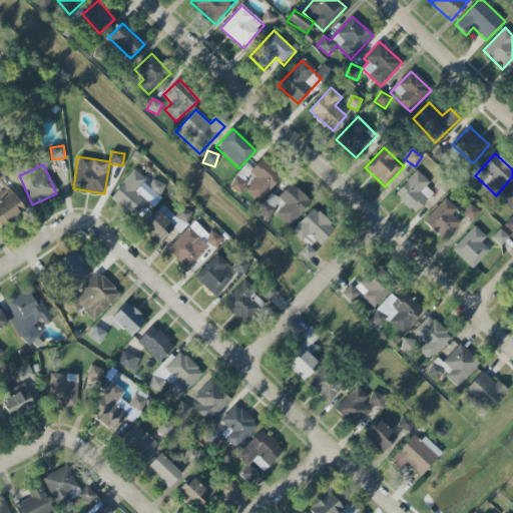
[(166,187),(154,178),(150,184),(131,170),(110,200),(135,217),(147,202),(153,206),(166,187)]
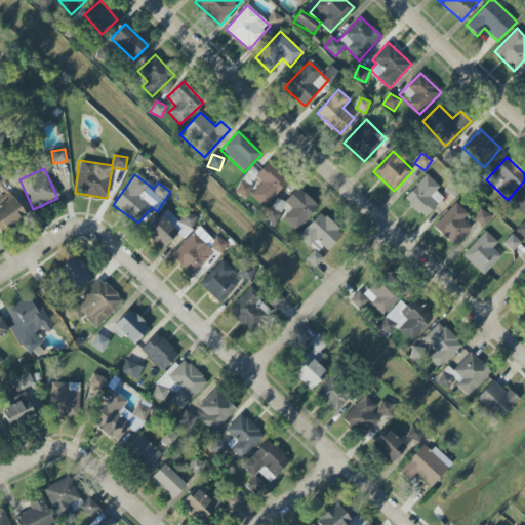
[(440,187),(427,174),(403,199),(425,218),(443,198),(436,192),(440,187)]
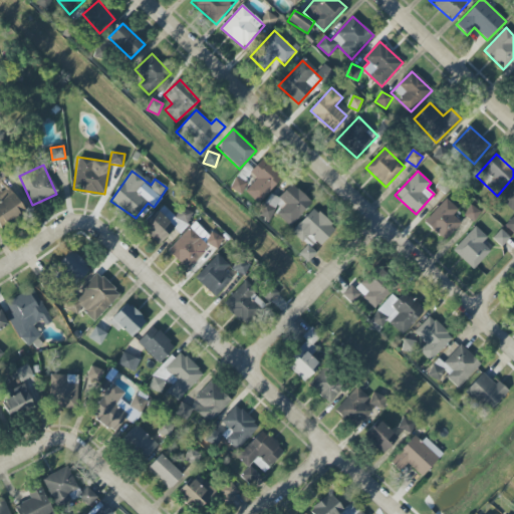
[(512,211),(513,209),(513,185),(500,200),(512,211)]
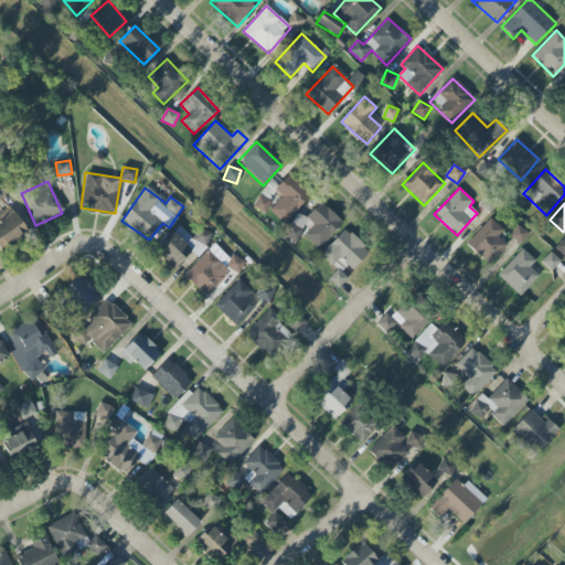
[(0,221),(0,251),(0,253),(29,234),(14,212),(0,221)]
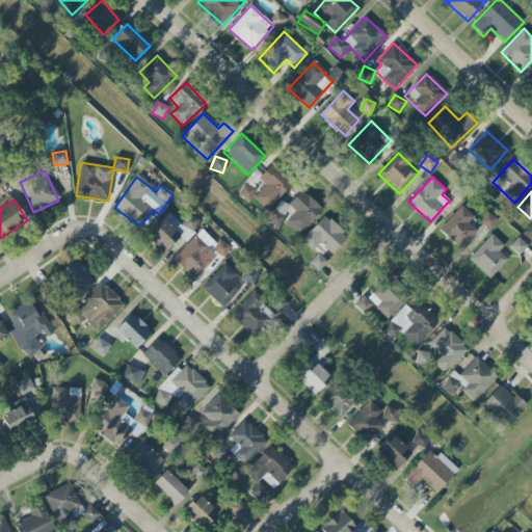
[(439,230),(460,249),(477,231),(469,223),(474,217),(461,206),(439,230)]
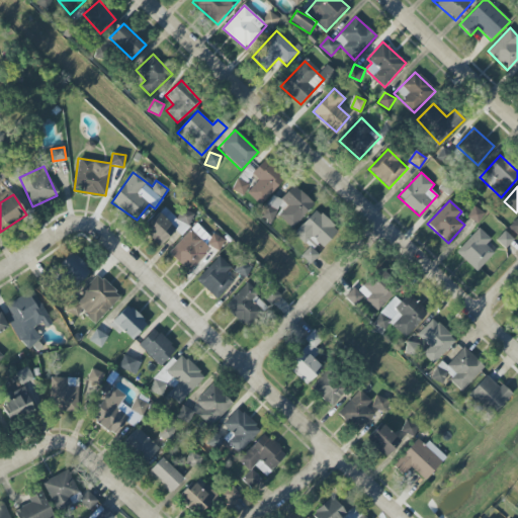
[(176,218),(163,205),(142,230),(160,247),(175,231),(180,235),(195,218),(184,208),(176,218)]
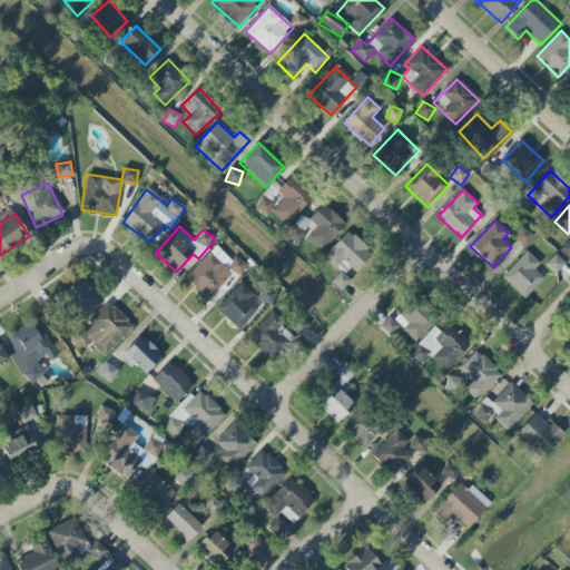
[(526,246),(533,235),(521,228),(514,238),(526,246)]
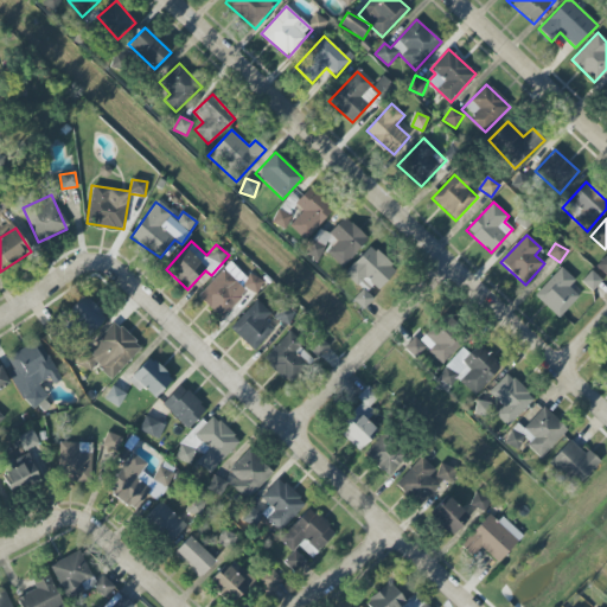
[(356,286),(366,276),(378,289),(396,272),(372,247),(344,273),(356,286)]
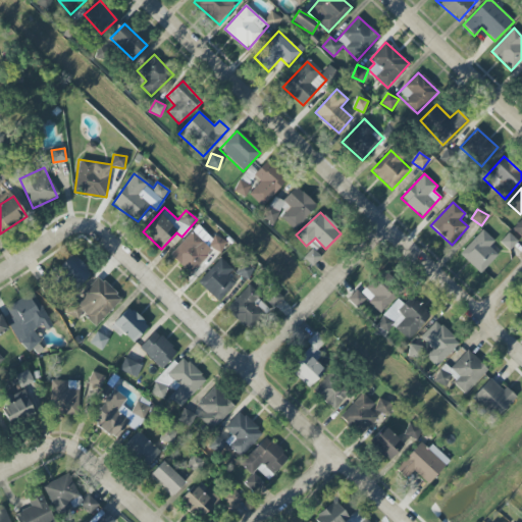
[(191,274),(214,249),(218,253),(226,245),(216,235),(212,239),(198,225),(170,255),(191,274)]
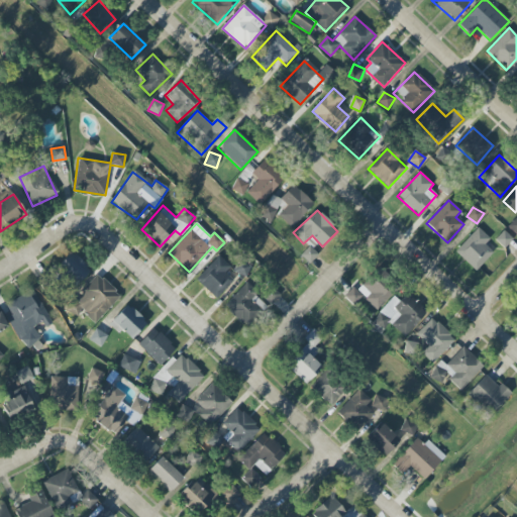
[(490,239),(478,228),(455,252),(476,271),(493,252),(485,244),(490,239)]
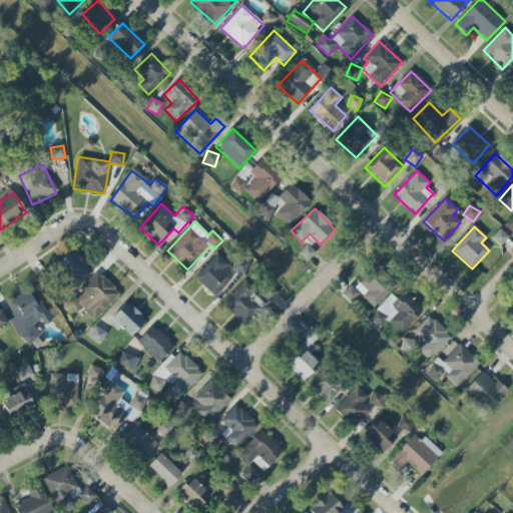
[(492,237),(500,245),(508,237),(500,229),(492,237)]
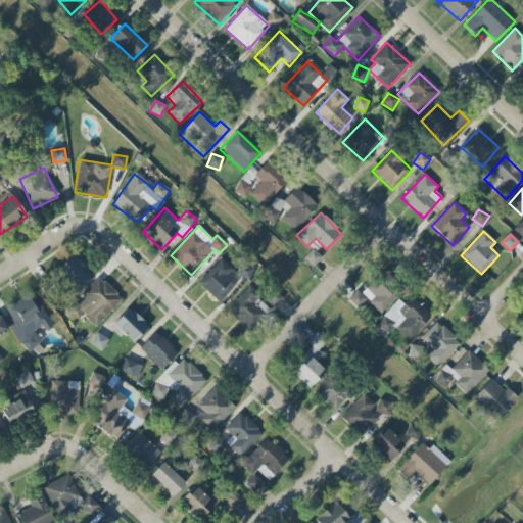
[(310,244),(314,249),(304,256),(312,266),(322,258),(316,250),(322,246),(316,239),(310,244)]
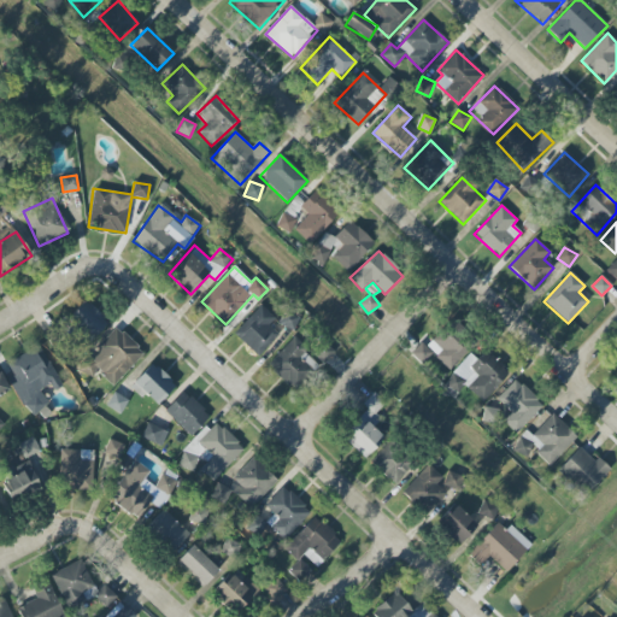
[(69,317),(92,340),(109,322),(86,299),(69,317)]
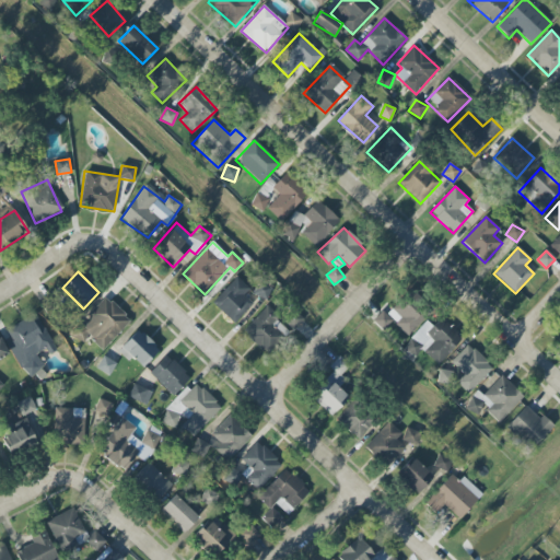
[(249,289),(236,277),(212,303),(234,324),(253,304),(244,295),(249,289)]
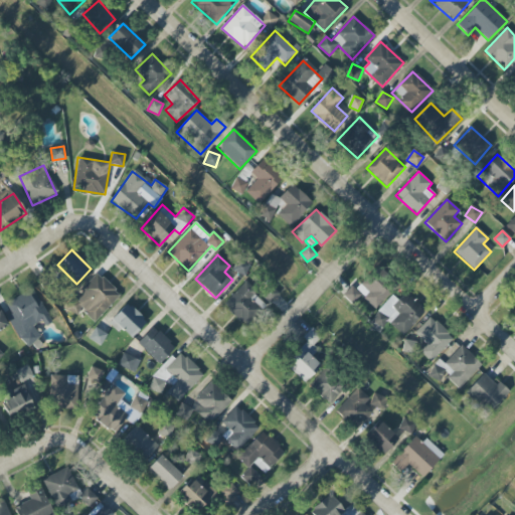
[(375,309),(392,292),(372,273),(355,290),(375,309)]
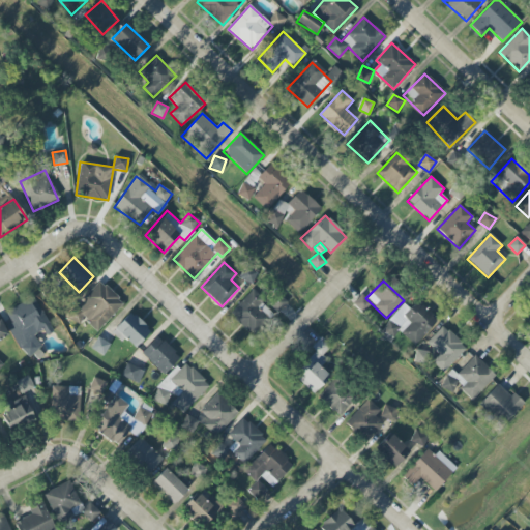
[(123,303),(100,282),(76,307),(67,317),(78,325),(83,319),(97,332),(123,303)]
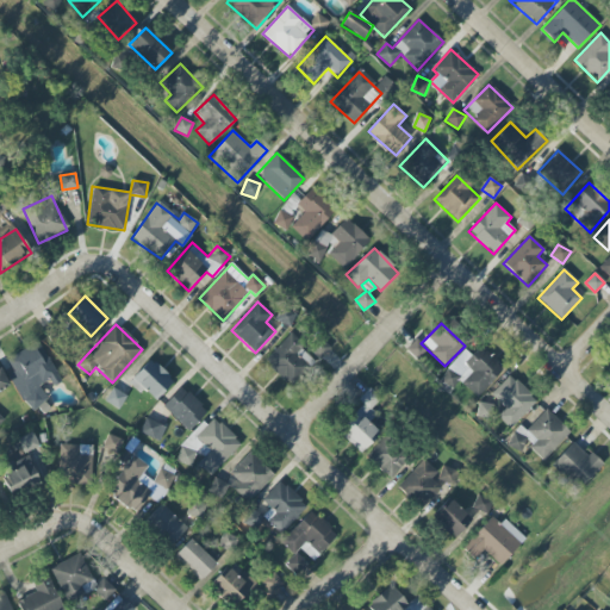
[(263,360),(286,384),(306,365),(297,354),(304,347),(292,334),(263,360)]
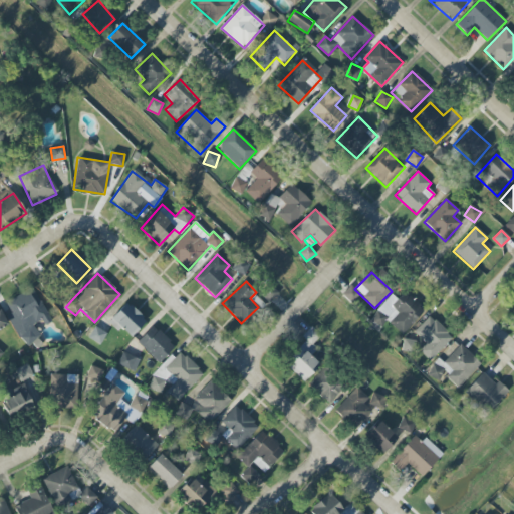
[(7,315),(25,347),(40,338),(33,325),(41,320),(45,325),(52,321),(32,288),(6,303),(11,313),(7,315)]
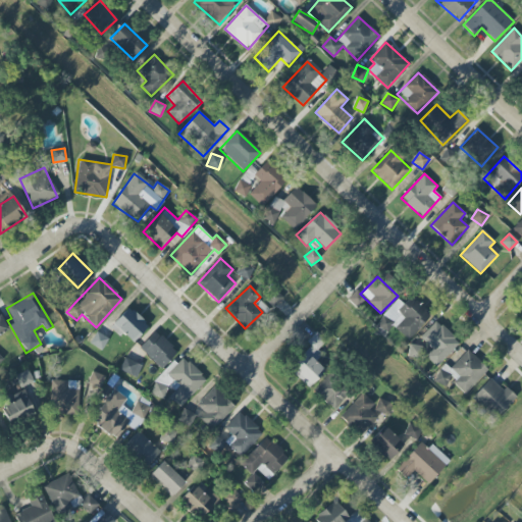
[(282,300),(277,293),(266,300),(271,308),(282,300)]
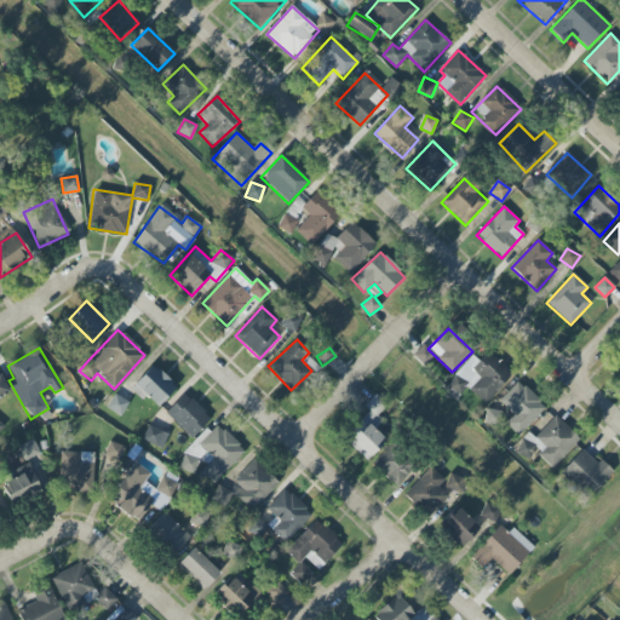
[(512,375),(488,352),(480,362),(474,356),(445,386),(457,397),(466,386),(486,405),(512,375)]
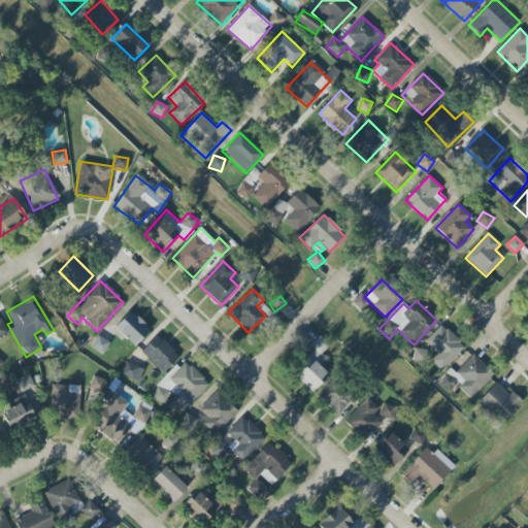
[(134,348),(151,329),(130,310),(113,329),(134,348)]
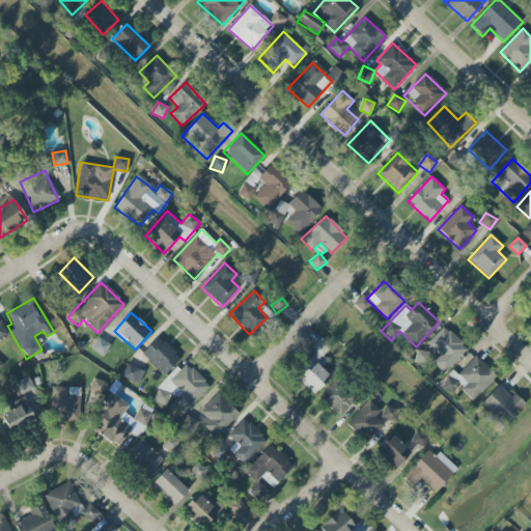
[(444,327),(427,344),(440,356),(432,363),(444,374),(467,348),(444,327)]
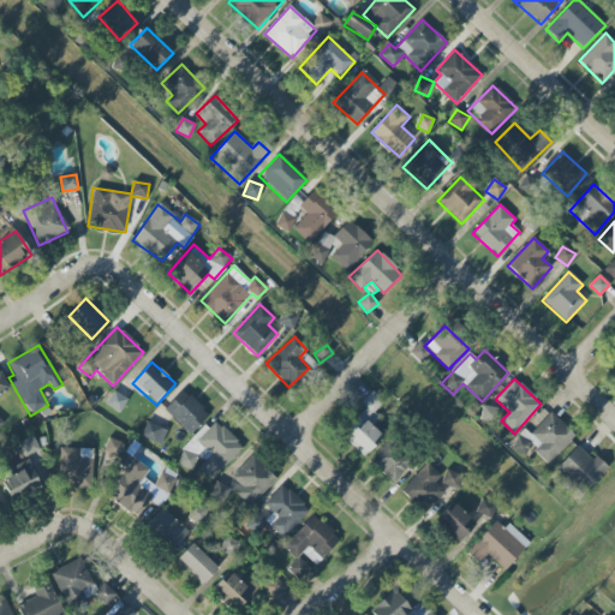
[(163,410),(191,435),(209,416),(183,390),(163,410)]
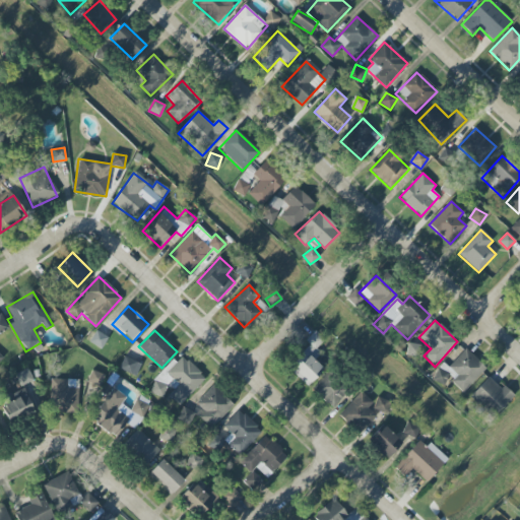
[(89,341),(102,349),(108,338),(96,331),(89,341)]
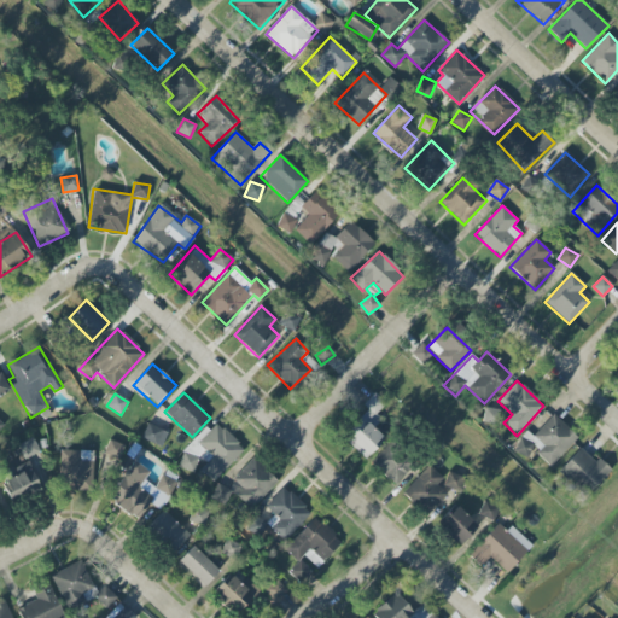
[(375,415),(386,404),(374,394),(362,406),(367,410),(342,437),(366,460),(385,439),(374,429),(382,421),(375,415)]
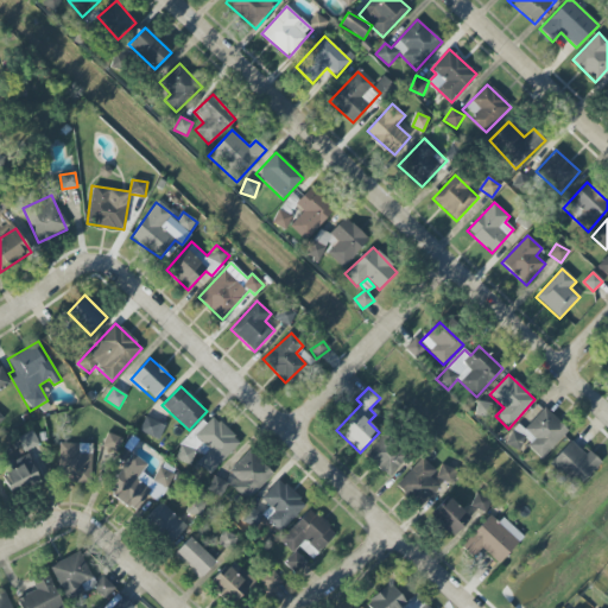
[(542,458),(569,431),(544,407),(536,417),(531,412),(511,435),(520,443),(523,441),(542,458)]
